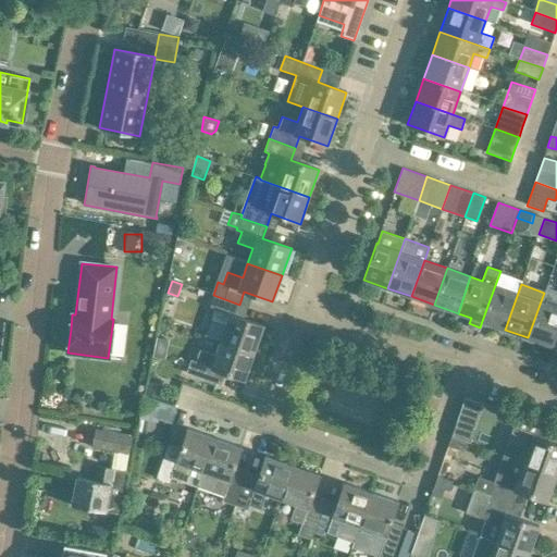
[(505,330),(518,293),(495,285),(482,321),(505,330)]
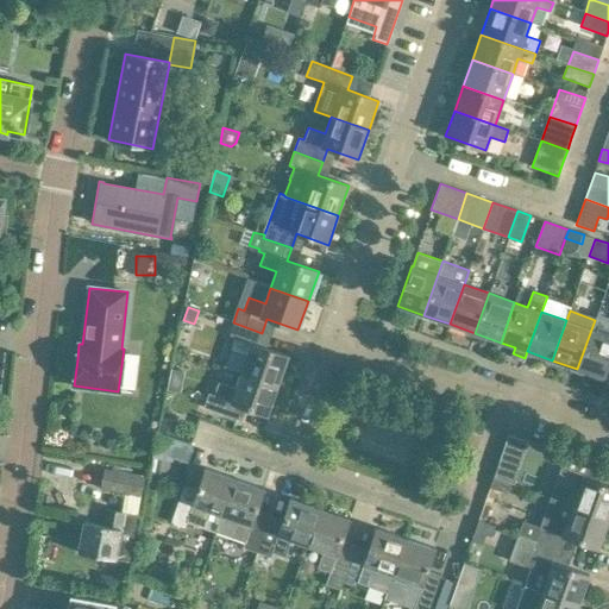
[(257,345),(262,333),(233,322),(228,336),(234,338),(230,351),(246,357),(240,374),(277,387),(288,356),(257,345)]
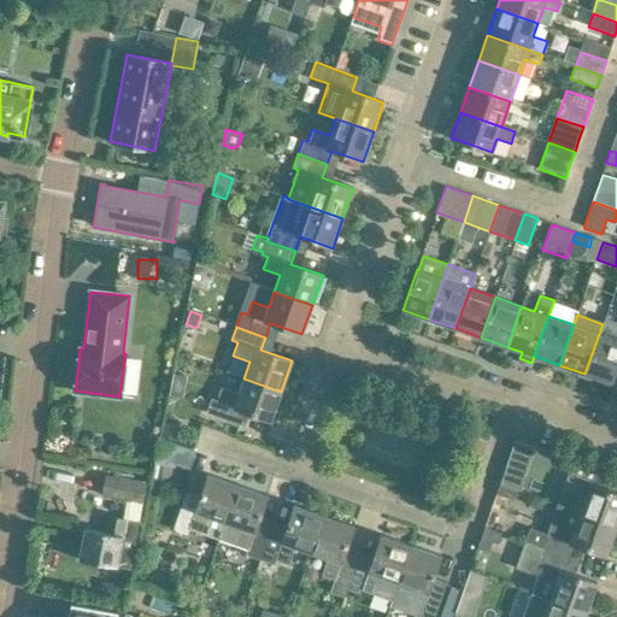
[(611,383),(616,365),(616,340),(599,334),(585,374),(611,383)]
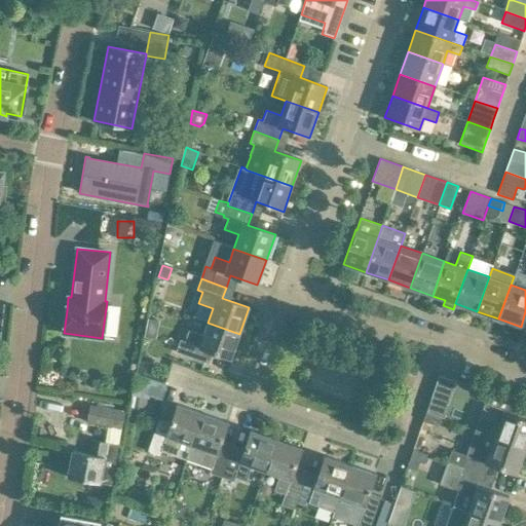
[(231,359),(239,334),(208,323),(202,336),(188,331),(184,342),(180,340),(176,352),(199,361),(203,349),(231,359)]
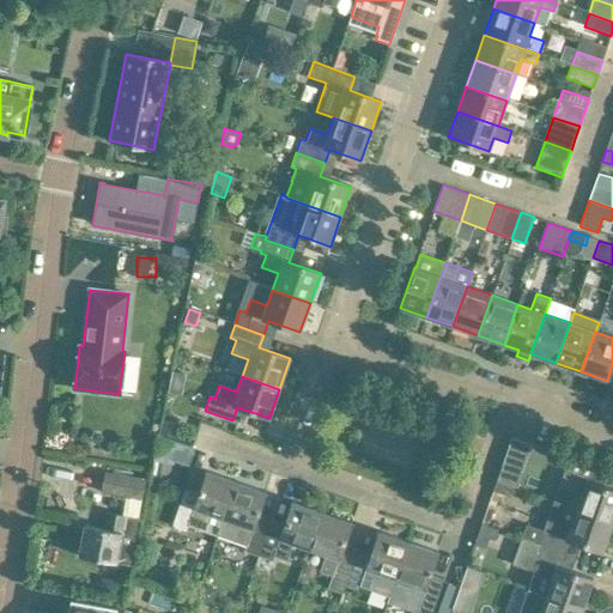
[(163,420),(161,431),(175,434),(177,423),(163,420)]
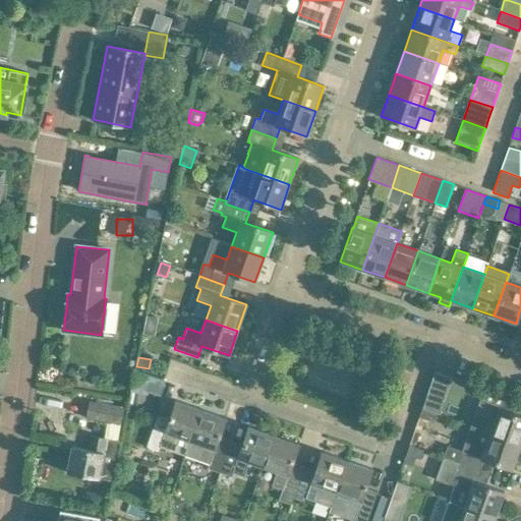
[(141,373),(133,406),(149,409),(152,397),(166,401),(171,381),(141,373)]
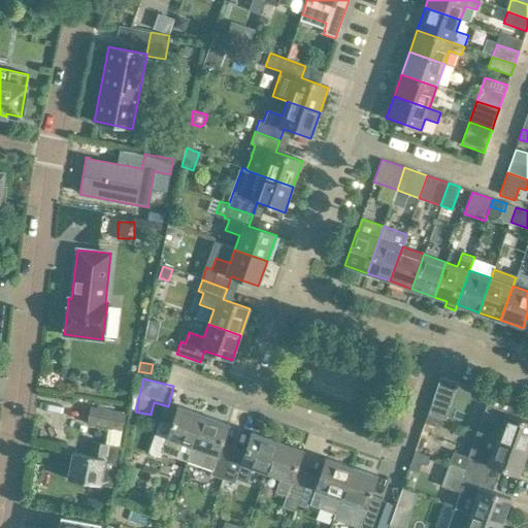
[(527,450),(527,421),(510,415),(515,402),(490,394),(476,431),(527,450)]
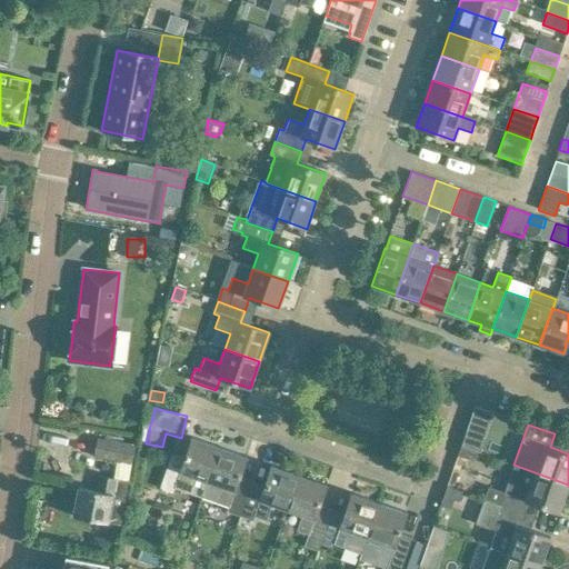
[(482,441),(466,436),(462,445),(478,451),(482,441)]
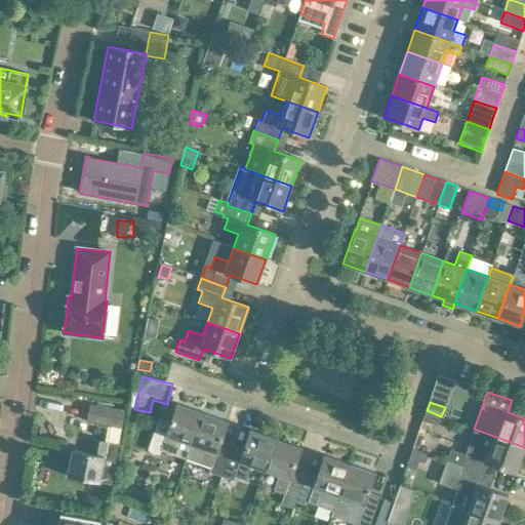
[(186,459),(202,412),(176,404),(167,431),(155,427),(146,450),(159,455),(160,450),(186,459)]
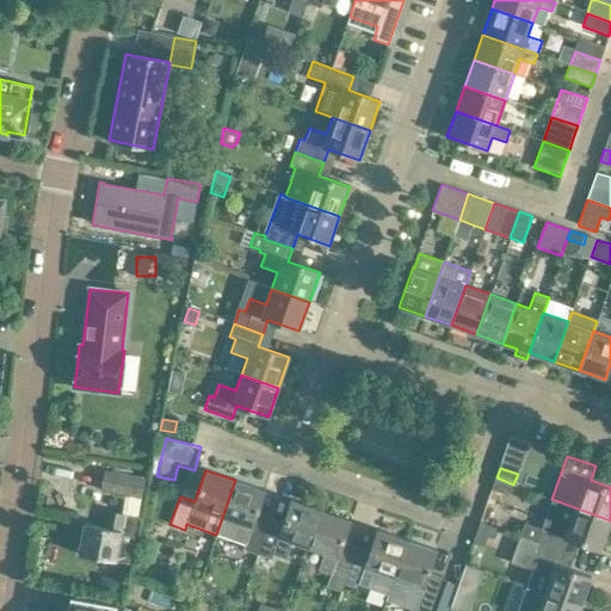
[(144,480),(133,477),(105,473),(102,491),(129,497),(142,498),(144,480)]
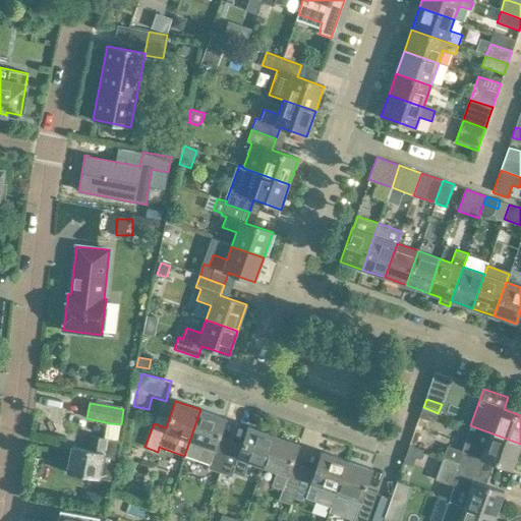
[(438,413),(423,407),(420,416),(435,422),(438,413)]
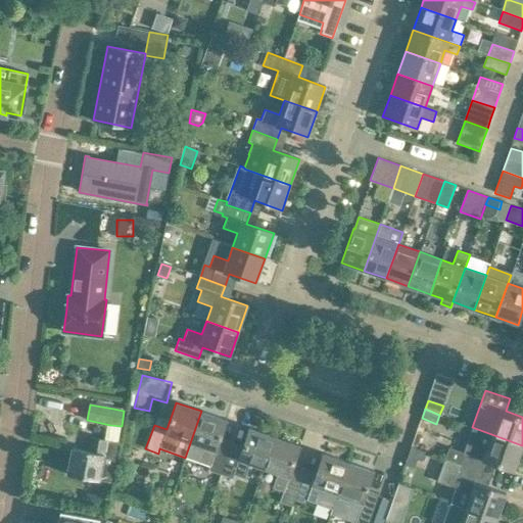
[(227,420),(201,411),(185,458),(209,466),(207,471),(220,475),(229,449),(218,446),(227,420)]
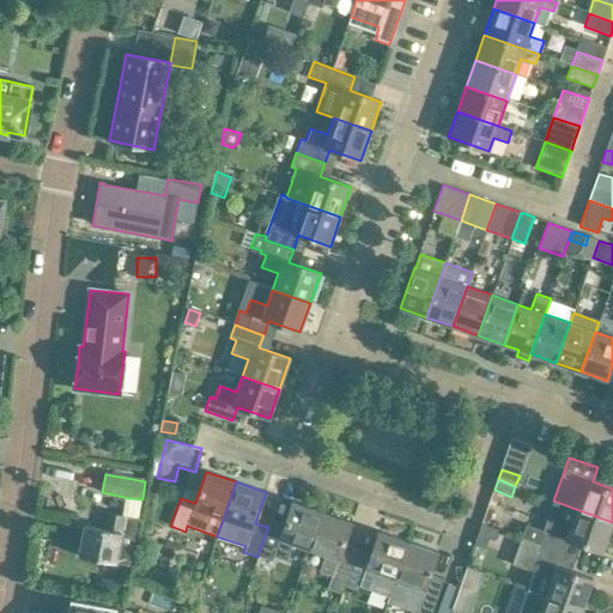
[(602,552),(612,522),(553,501),(538,545),(566,554),(572,540),(602,552)]
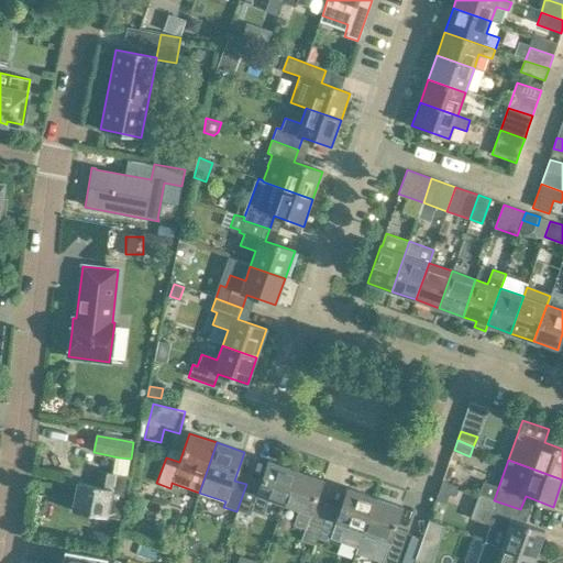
[(284,504),(296,470),(268,461),(258,489),(246,484),(236,511),(250,516),(252,511),(262,515),(268,498),(284,504)]
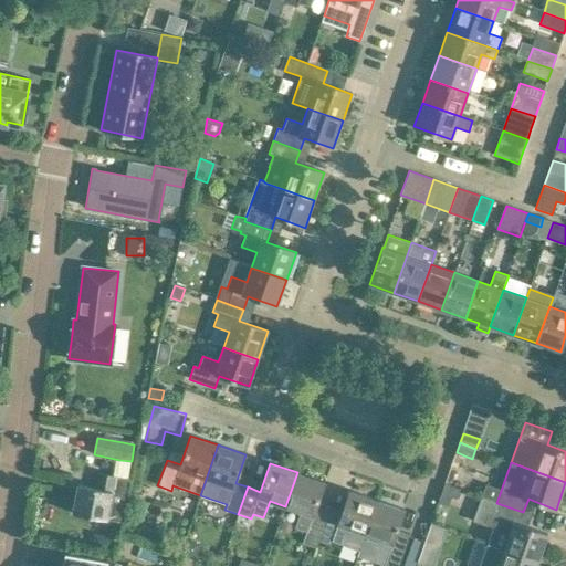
[(324,482),(297,472),(285,506),(301,512),(295,528),(306,533),(302,544),(315,548),(317,542),(318,542),(327,515),(314,511),(324,482)]
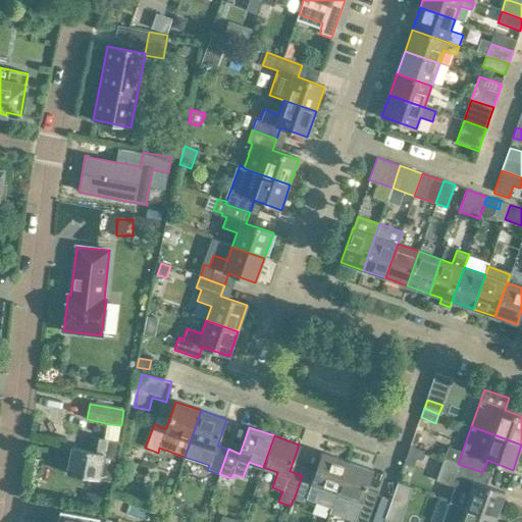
[(72,448),(67,475),(111,482),(118,442),(92,437),(89,451),(72,448)]
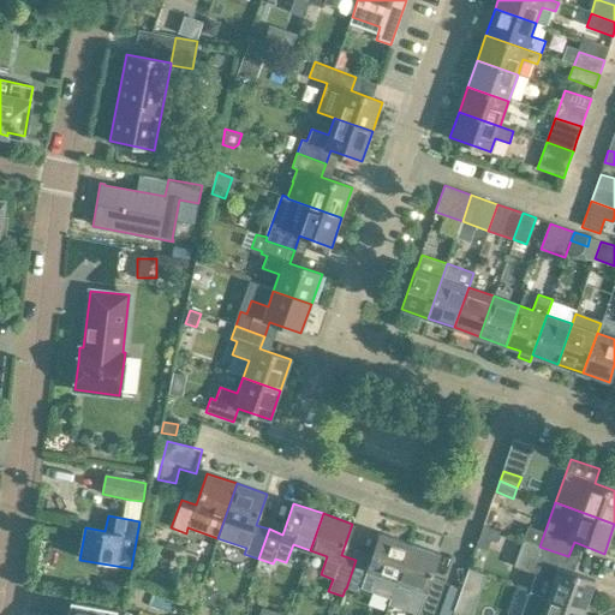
[(481,536),(497,542),(501,531),(484,525),(481,536)]
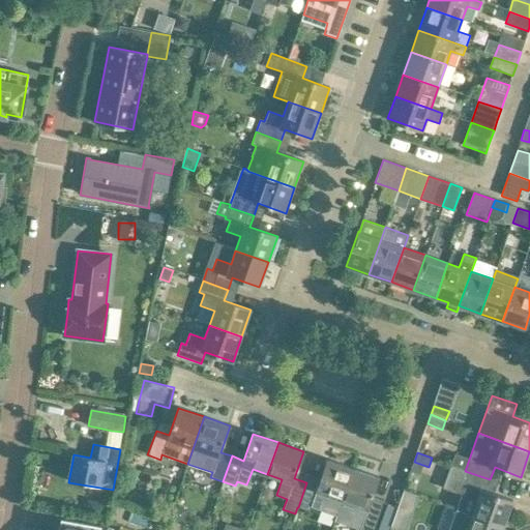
[(341,501),(353,468),(327,460),(318,487),(306,482),(298,507),(310,511),(311,507),(322,511),(327,497),(341,501)]
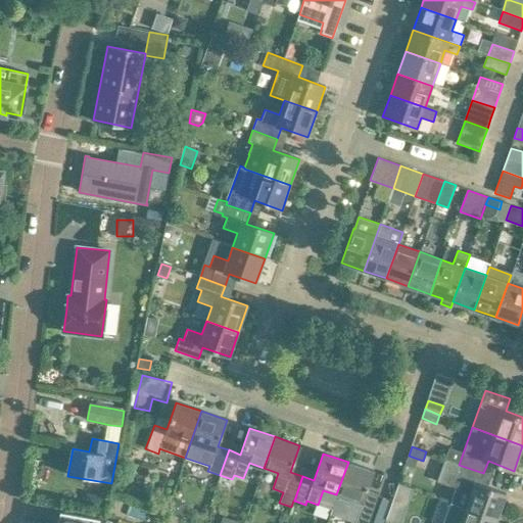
[(479,485),(483,473),(459,465),(445,460),(437,482),(456,488),(450,503),(465,508),(497,519),(506,494),(479,485)]
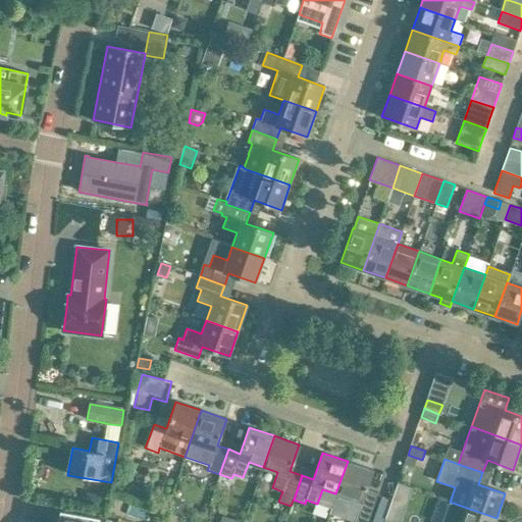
[(373,470),(348,461),(335,493),(351,499),(346,513),(356,517),(354,521),(367,521),(375,501),(363,497),(373,470)]
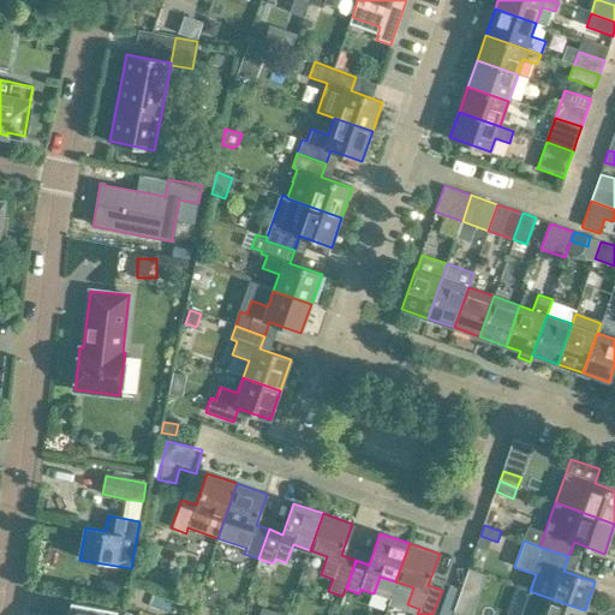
[(583,614),(585,610),(547,597),(530,591),(520,614),(583,614)]
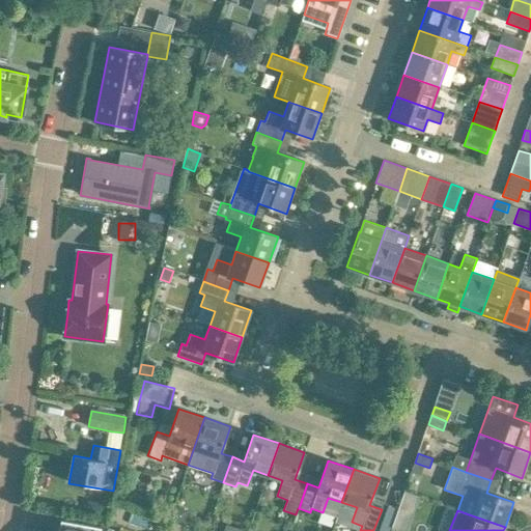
[(101,530),(102,525),(61,518),(58,530),(101,530)]
